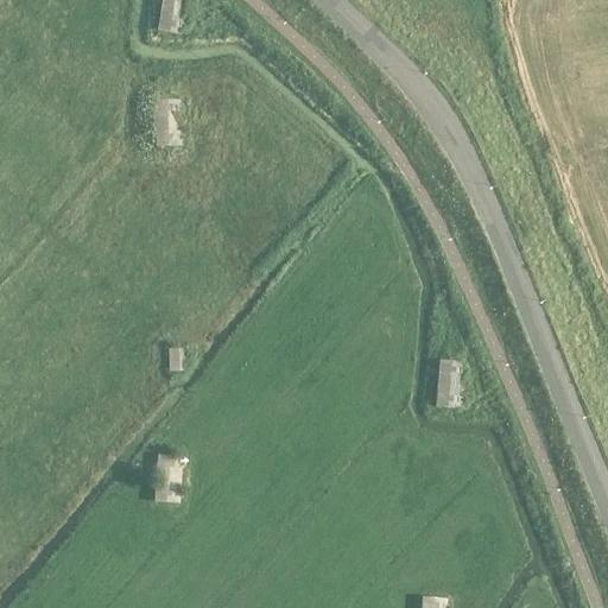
[(183,35),(184,29),(191,30),(192,24),(184,24),(187,0),(192,0),(195,0),(194,0),(162,0),(158,32),(183,35)]
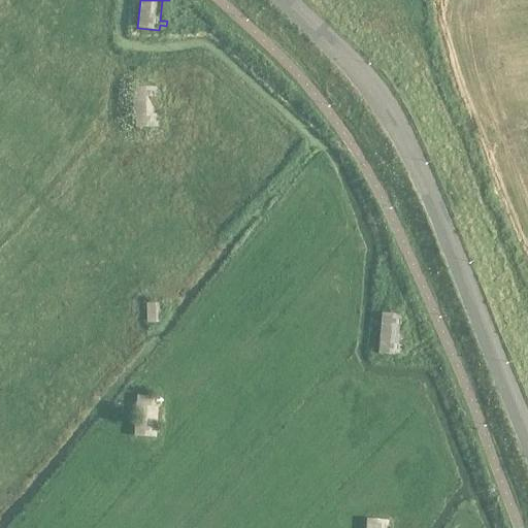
[(157,127),(157,122),(163,122),(163,118),(157,118),(157,96),(163,96),(163,92),(157,92),(157,86),(135,87),(135,128),(157,127)]
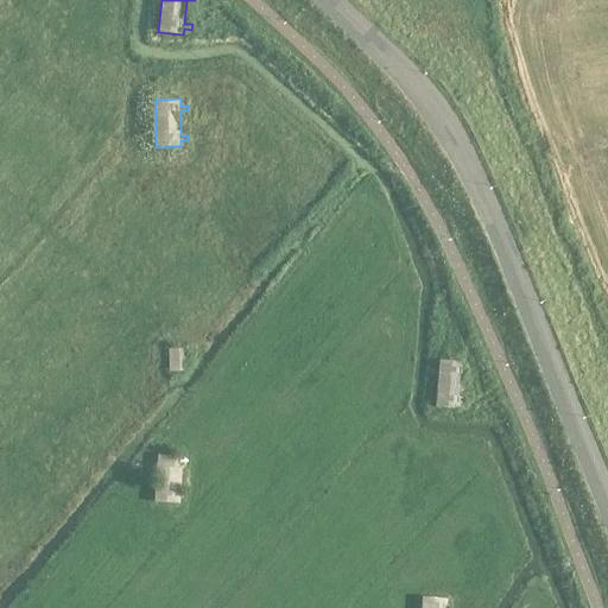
[(191,356),(184,356),(184,348),(169,349),(170,372),(184,371),(184,362),(191,362),(191,356)]
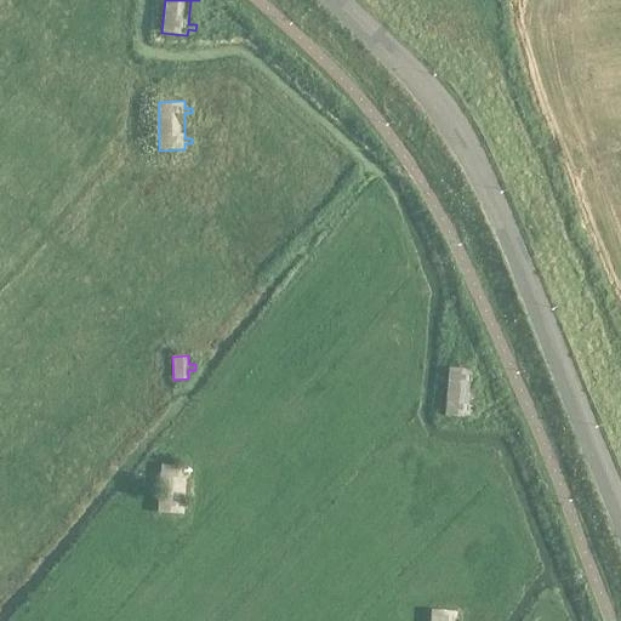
[(469,419),(471,412),(478,414),(478,408),(471,406),(473,382),(480,383),(482,377),(474,377),(474,370),(450,368),(444,416),(469,419)]
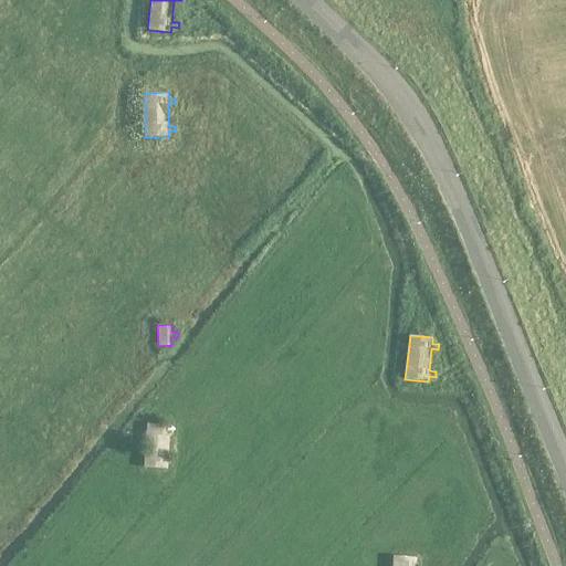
[(167,469),(167,463),(174,463),(175,458),(168,458),(169,436),(176,436),(176,430),(169,430),(170,425),(147,423),(144,467),(167,469)]
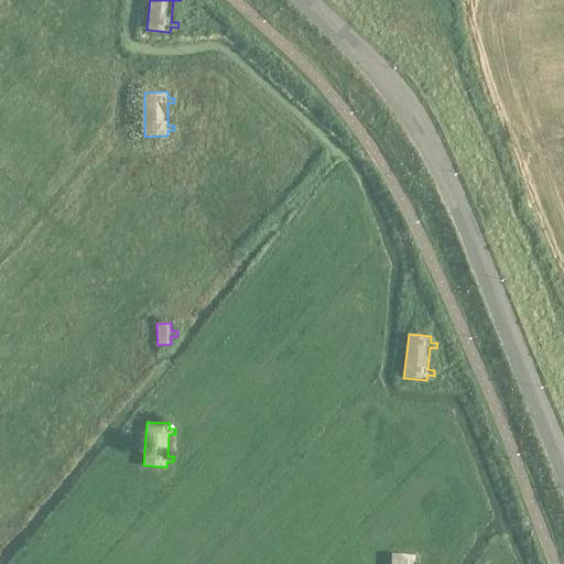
[(421,563),(421,561),(414,561),(414,555),(392,554),(390,563),(421,563)]
